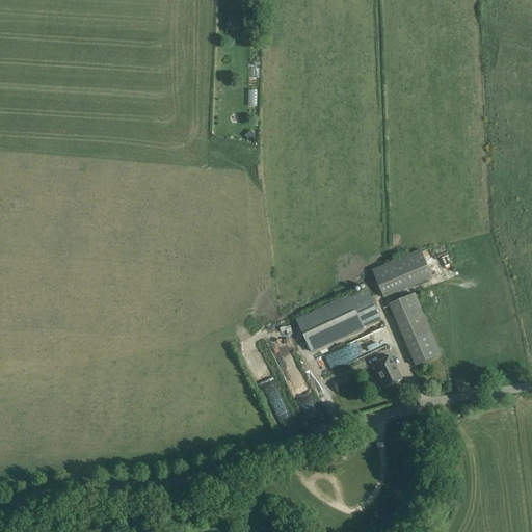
[(247,106),(256,106),(257,90),(248,90),(247,106)]
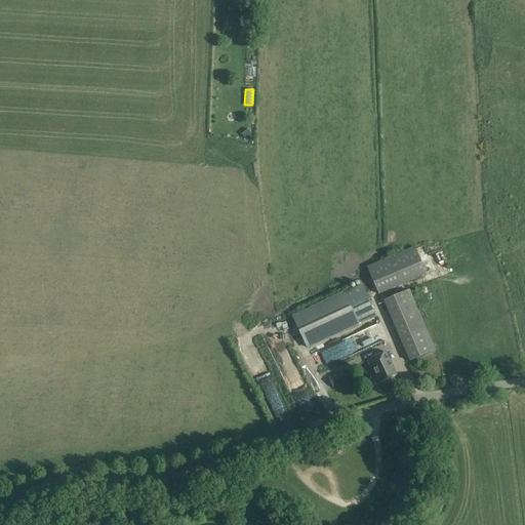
[(248,129),(242,134),(245,138),(251,133),(248,129)]
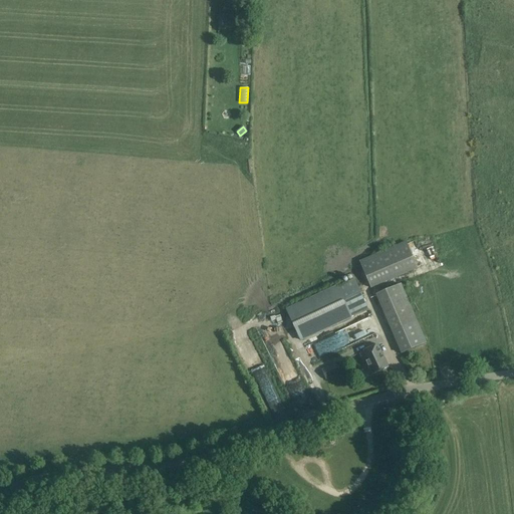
[(418,269),(406,242),(359,262),(371,289),(418,269)]
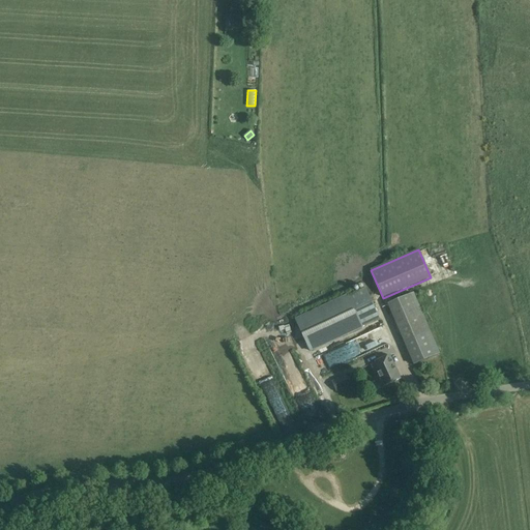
[(379,319),(365,288),(295,321),(310,351),(379,319)]
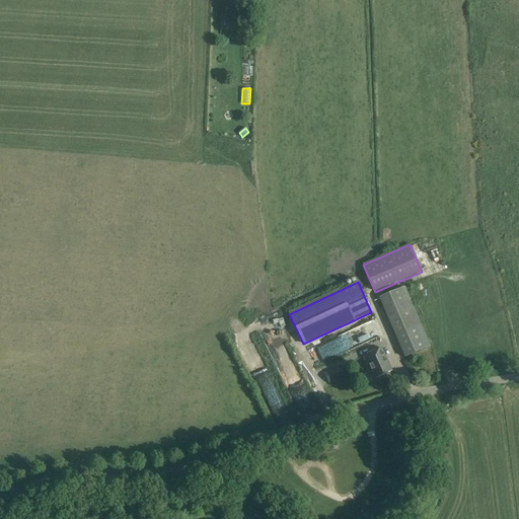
[(379,298),(403,356),(430,345),(405,287),(379,298)]
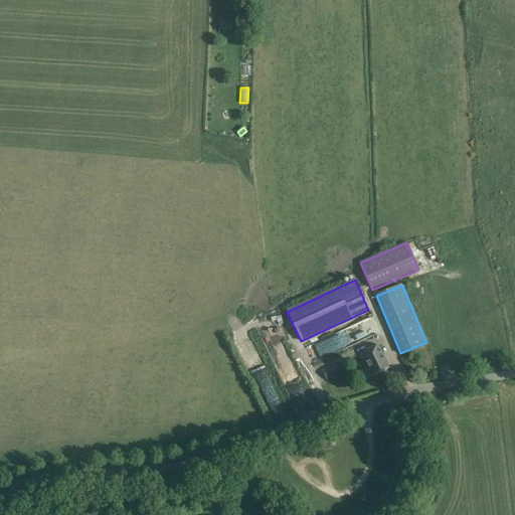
[(323,340),(329,354),(377,334),(371,319),(323,340)]
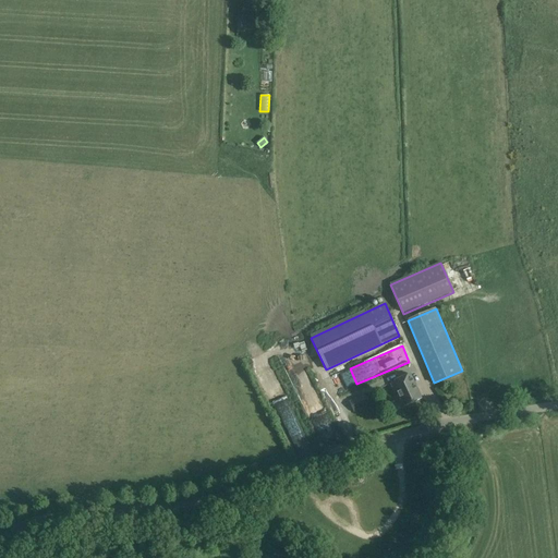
[(289,372),(311,427),(328,421),(327,419),(326,420),(304,365),(289,372)]
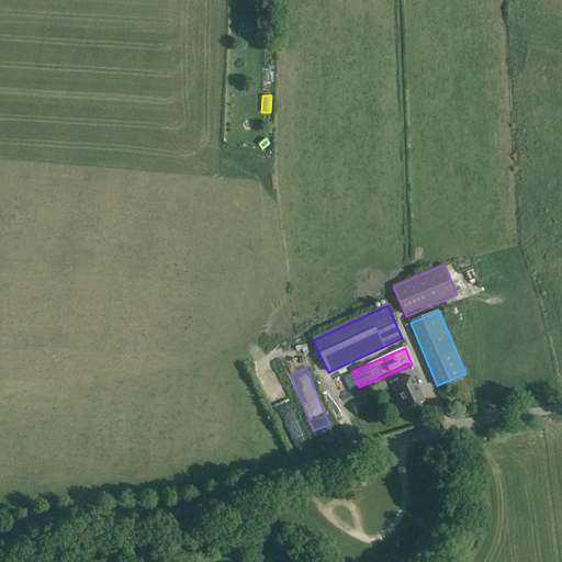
[(276,372),(260,379),(270,401),(285,393),(276,372)]
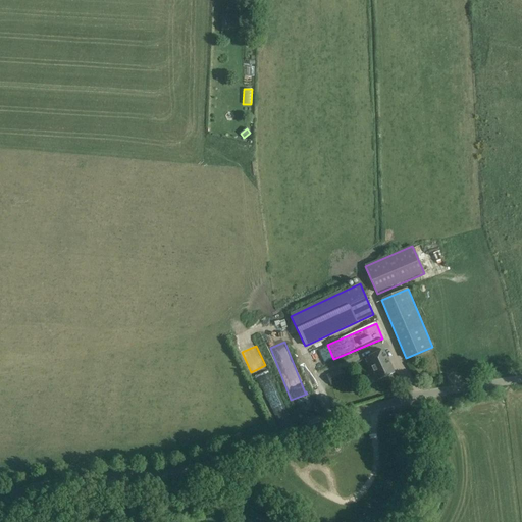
[(369,368),(371,367),(378,381),(395,373),(383,350),(365,359),(369,368)]
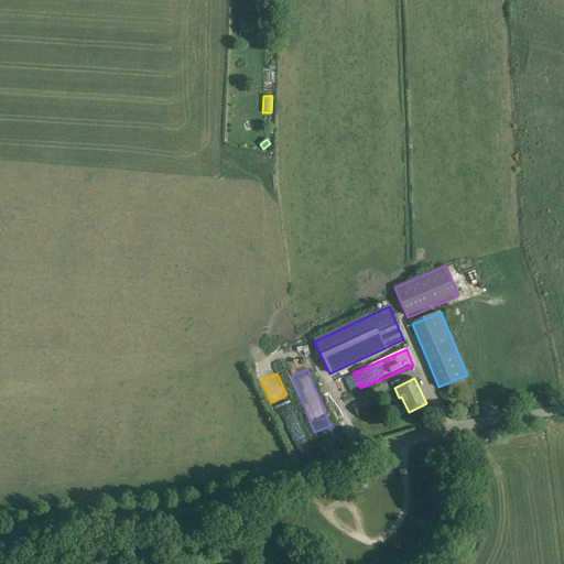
[(369,399),(353,407),(358,416),(373,410),(369,399)]
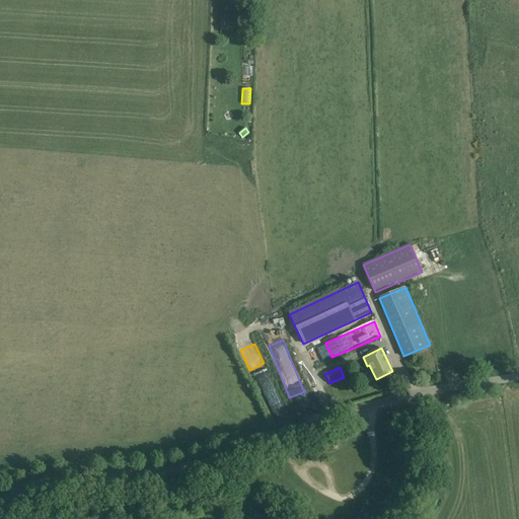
[(371,447),(383,434),(374,427),(363,439),(371,447)]
